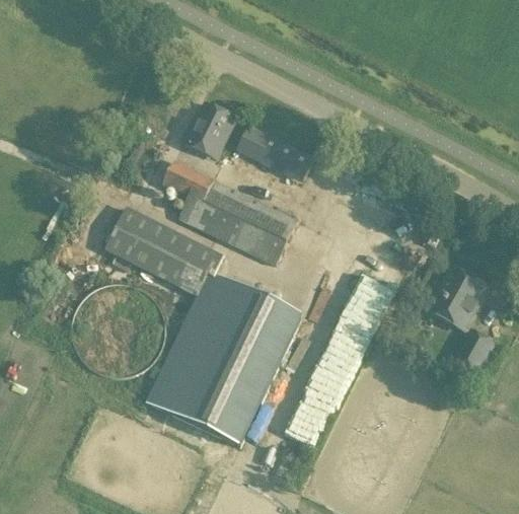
[(205,102),(184,143),(217,159),(237,119),(205,102)]
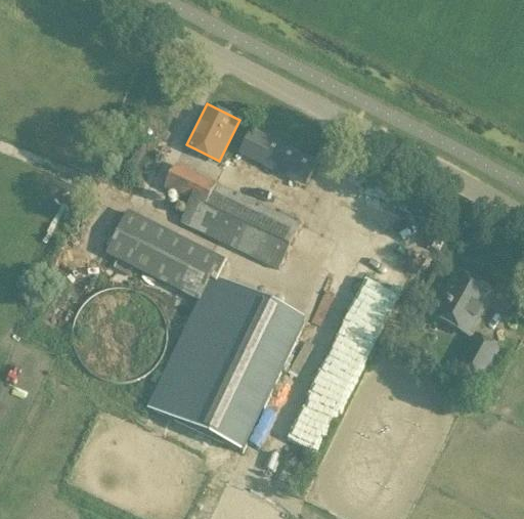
[(253,125),(243,145),(307,179),(318,158),(253,125)]
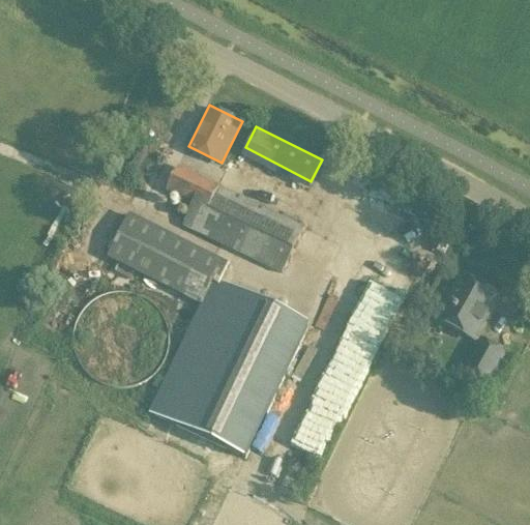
[(135,156),(129,170),(136,172),(142,158),(135,156)]
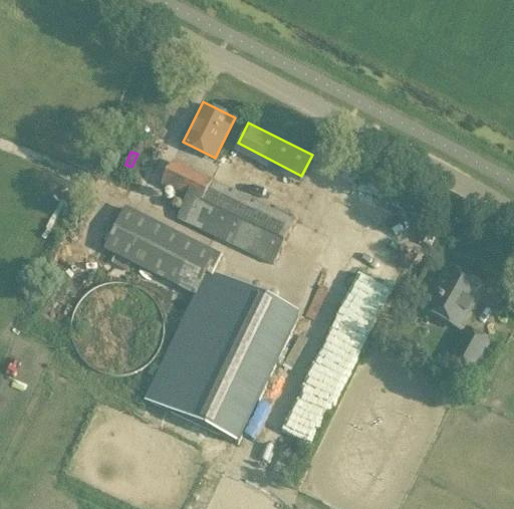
[(174,158),(161,184),(187,197),(178,215),(273,262),(295,218),(174,158)]
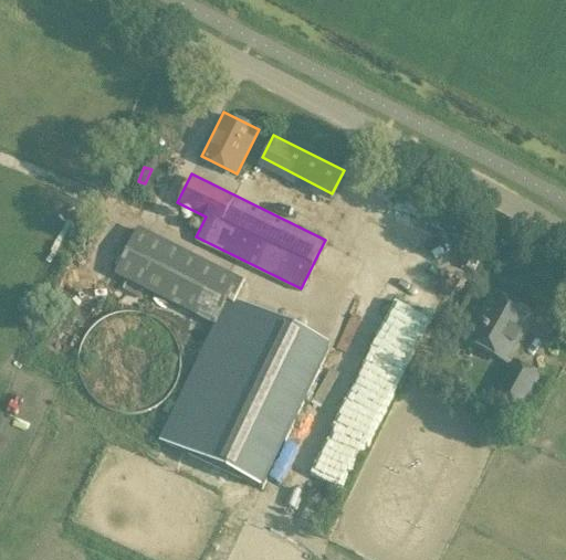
[(212,318),(222,297),(224,298),(238,273),(138,225),(116,272),(212,318)]
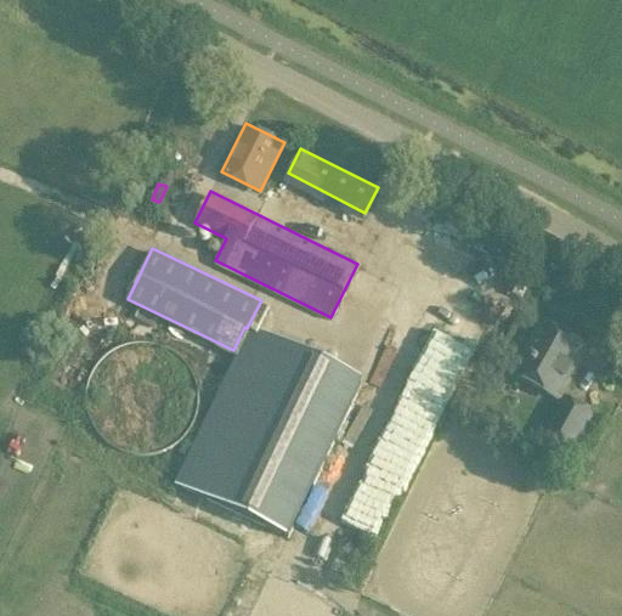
[(463,362),(475,339),(446,323),(434,346),(463,362)]
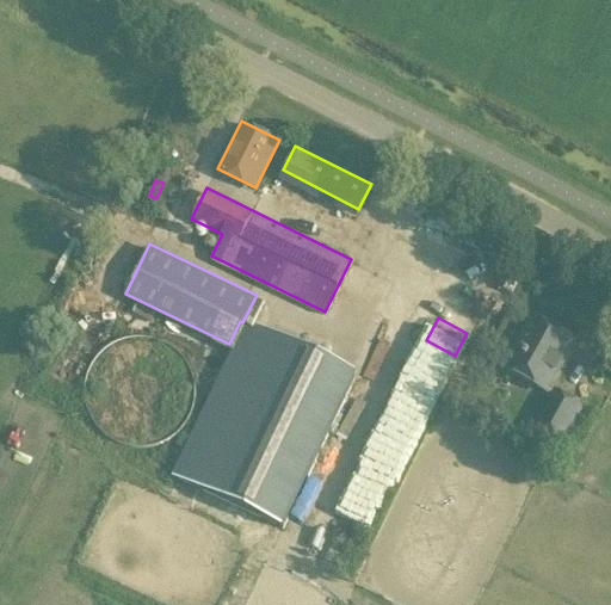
[(532,318),(505,368),(547,390),(574,340),(532,318)]
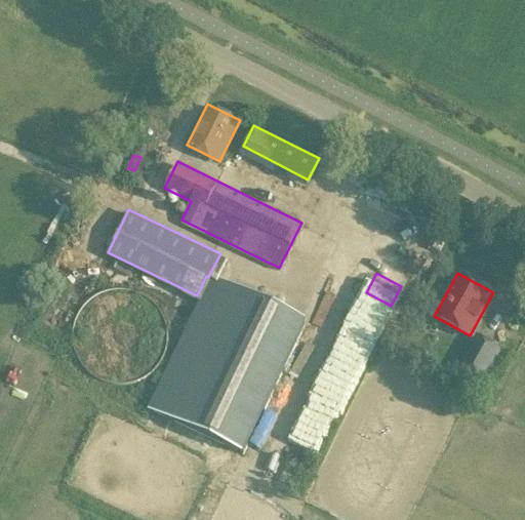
[(305,320),(212,276),(151,405),(243,449),(305,320)]
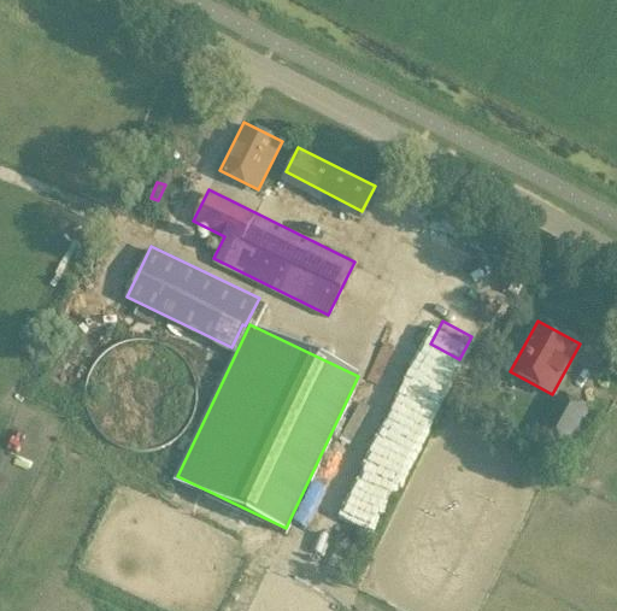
[(560,389),(538,429),(569,446),(591,406),(560,389)]
